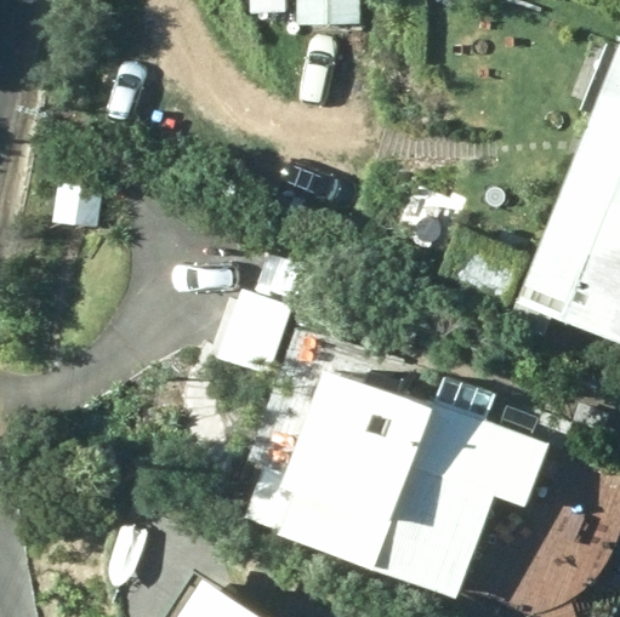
[(288,41),(320,116),(385,87),(352,13),(288,41)]
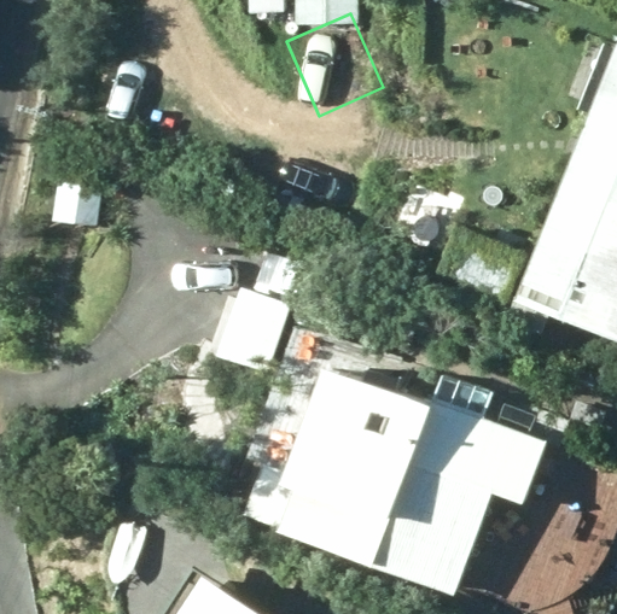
[(616,47),(514,297),(616,340),(616,47)]
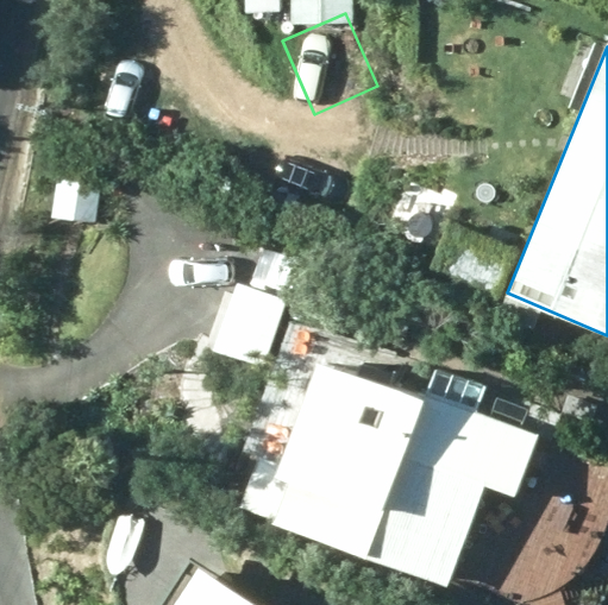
[(274,527),(447,587),(484,486),(515,497),(538,434),(476,414),(486,384),(438,367),(427,397),(419,394),(418,399),(318,365),(287,455),(264,448),(242,509),(275,521),(274,527)]
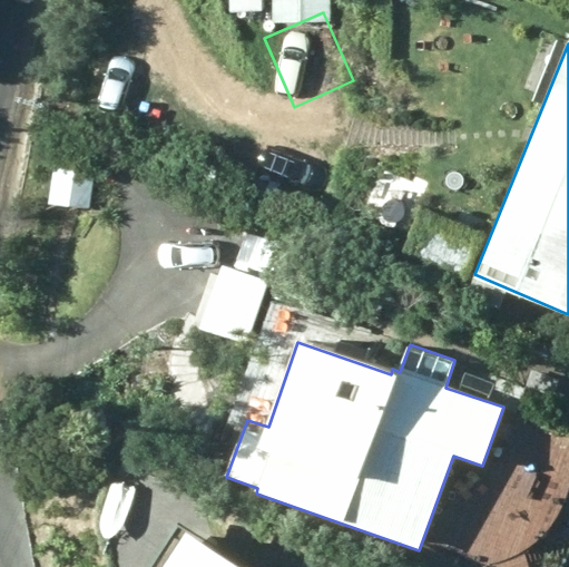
[(234,566),(182,537),(164,566),(234,566)]
